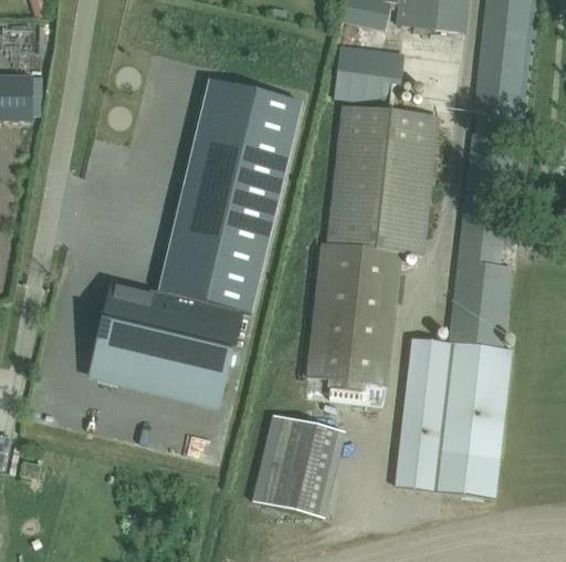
[(34,0),(31,1),(37,17),(51,12),(46,0),(34,0)]
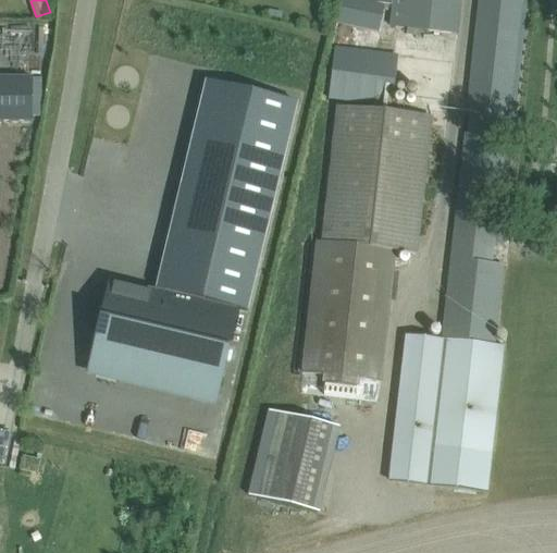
[(376,29),(382,3),(369,0),(339,0),(335,20),(376,29)]
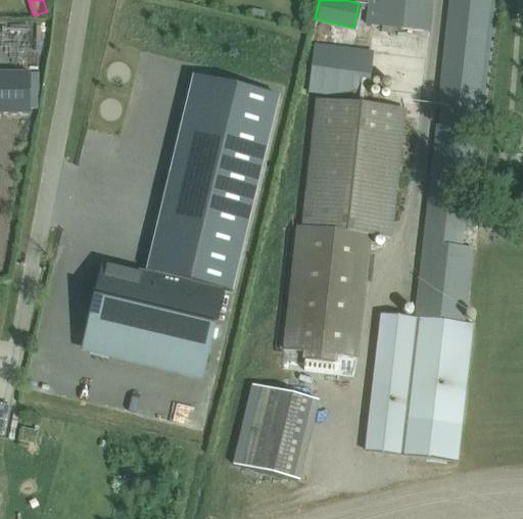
[(427,30),(431,0),(369,0),(366,22),(427,30)]
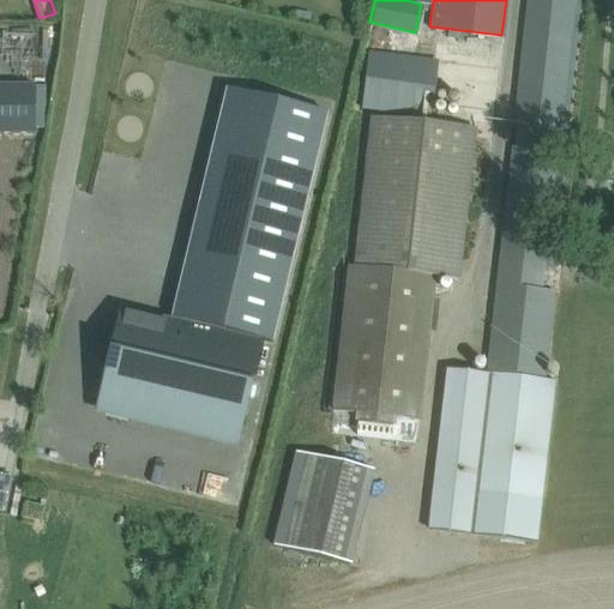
[(554,290),(543,289),(557,145),(553,145),(557,107),(560,107),(571,0),(525,0),(516,103),(519,103),(516,142),(512,142),(503,241),(487,371),(450,366),(431,523),(536,536),(555,379),(545,377),(554,290)]
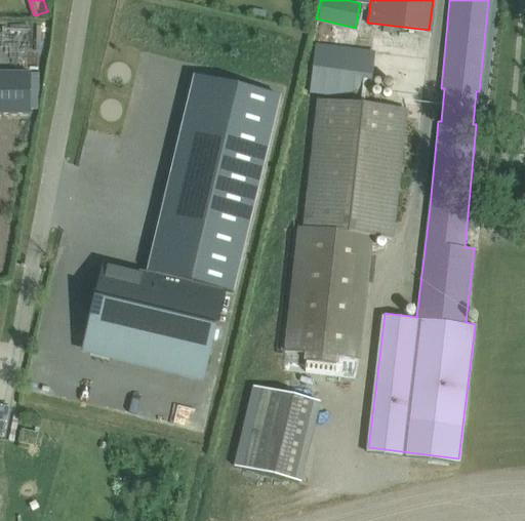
[(367,99),(368,94),(374,49),(317,42),(310,92),(367,99)]
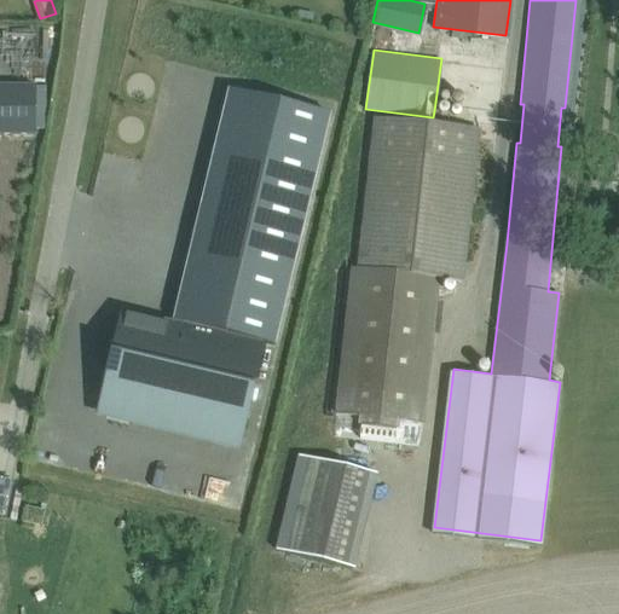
[(0,82),(0,131),(35,132),(35,82),(0,82)]
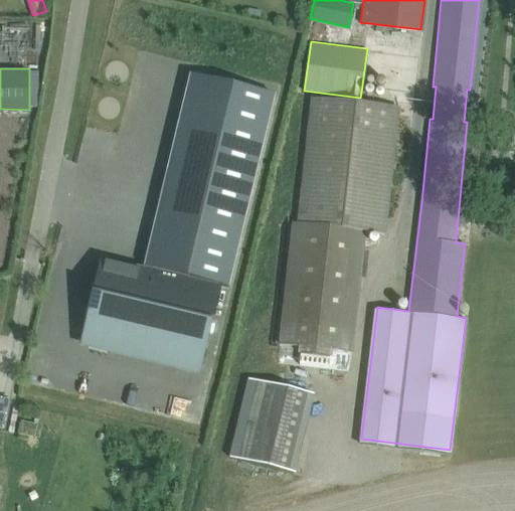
[(190,72),(145,269),(161,273),(219,287),(227,289),(273,93),(190,72)]
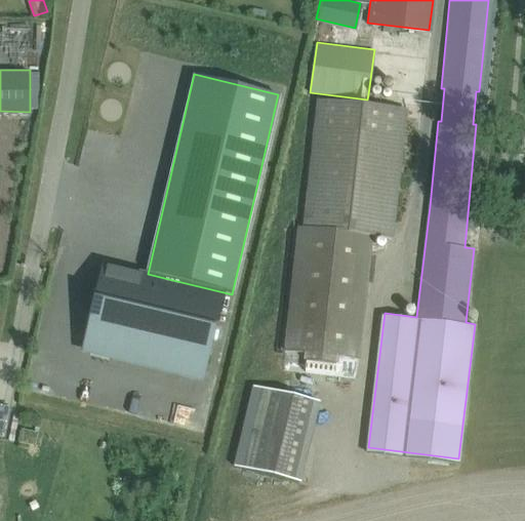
[(316,97),(303,224),(297,224),(284,349),(305,351),(304,359),(306,359),(305,370),(335,373),(336,362),(337,362),(338,355),(360,357),(373,235),(394,237),(407,107),(316,97)]
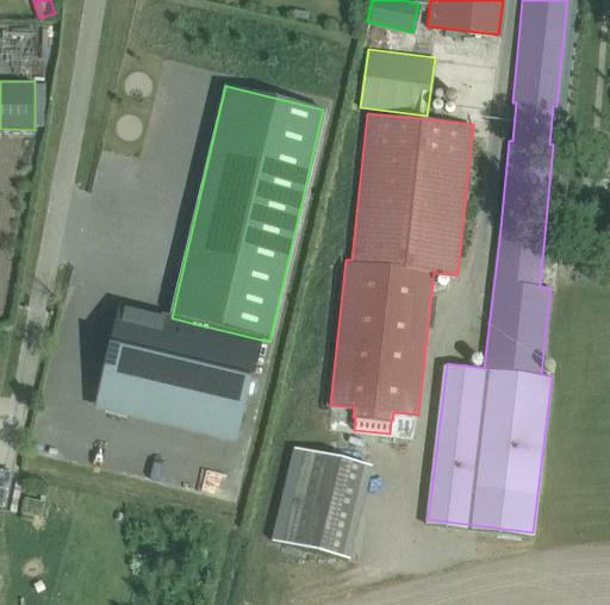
[(120,306),(98,398),(237,431),(260,340),(191,323),(172,318),(120,306)]
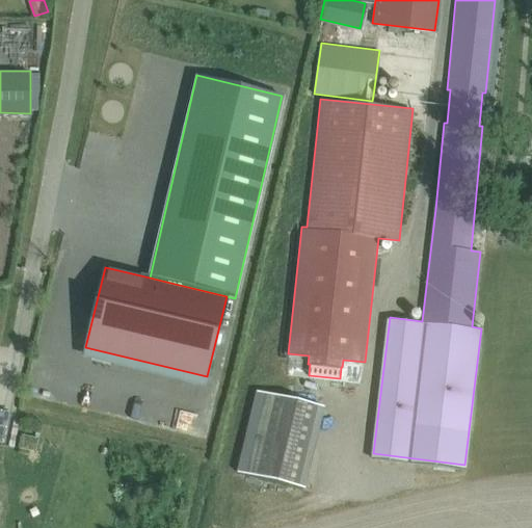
[(322,405),(316,403),(294,398),(261,391),(241,472),(302,487),(322,405)]
